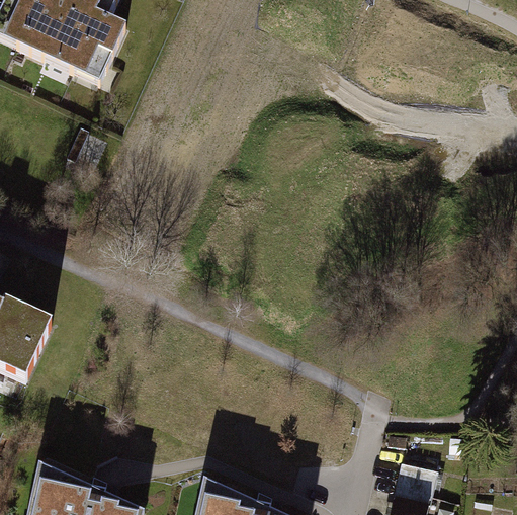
[(6,0),(0,12),(0,54),(96,99),(126,34),(109,26),(121,0),(6,0)]
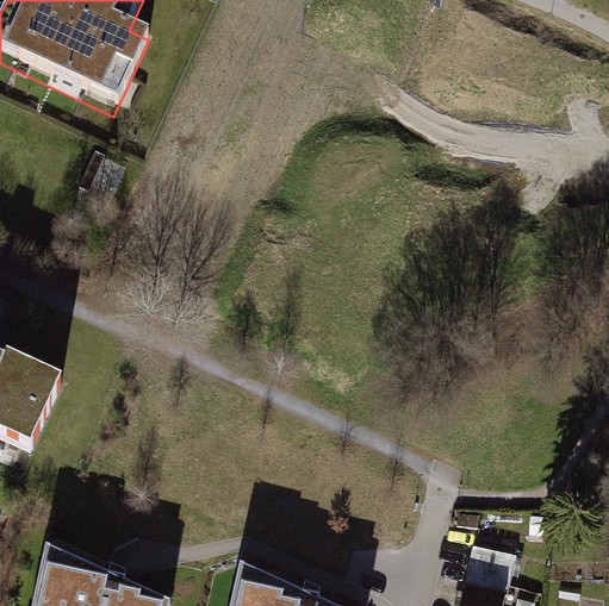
[(105,156),(94,151),(80,183),(91,188),(105,156)]
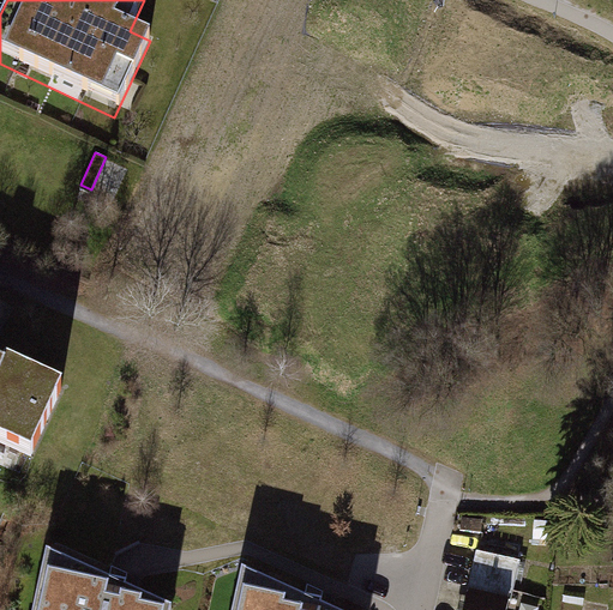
[(67,373),(0,342),(0,436),(31,451),(67,373)]
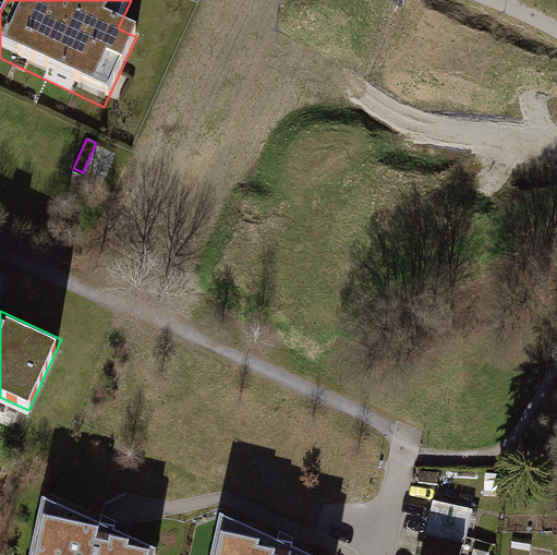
[(39,498),(27,554),(154,554),(108,532),(39,498)]
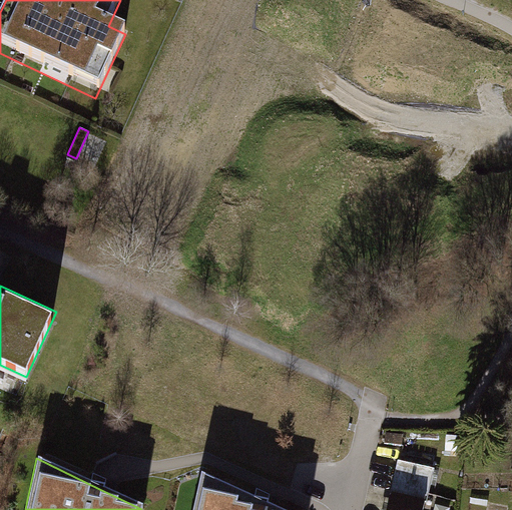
[(281,509),(258,499),(201,472),(192,509),(281,509)]
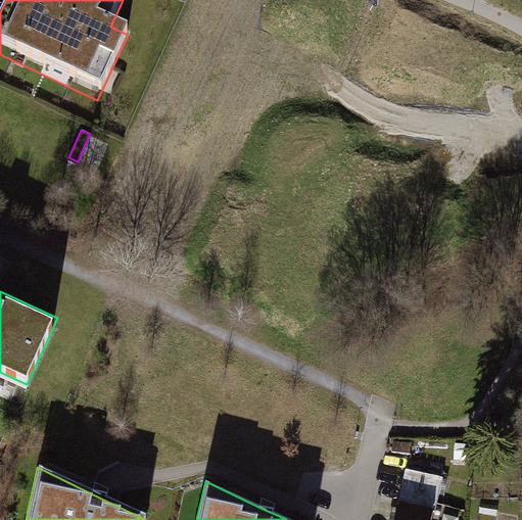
[(432,519),(434,515),(395,506),(392,519),(432,519)]
